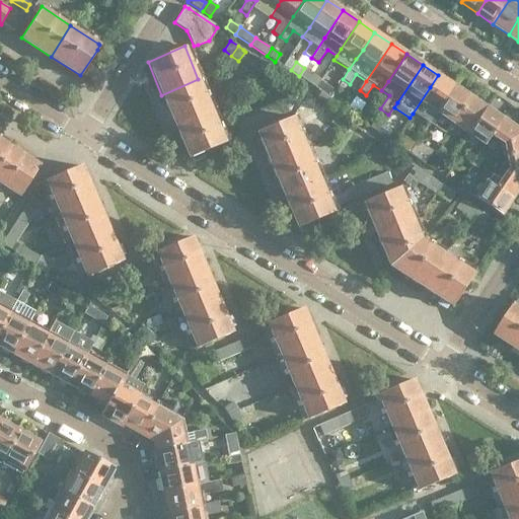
[(304,68),(299,76),(315,87),(320,78),(304,68)]
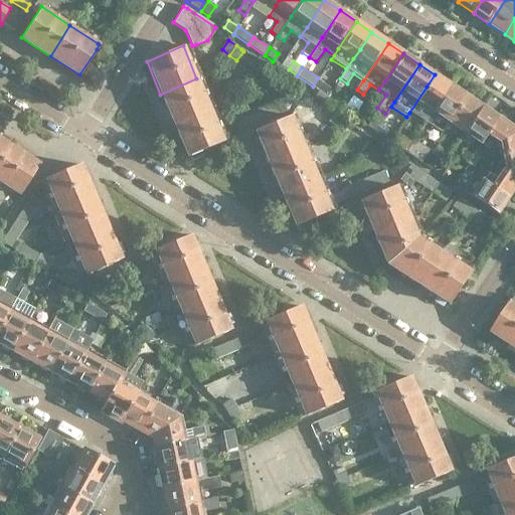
[(426,87),(409,113),(425,123),(451,86),(435,74),(426,87)]
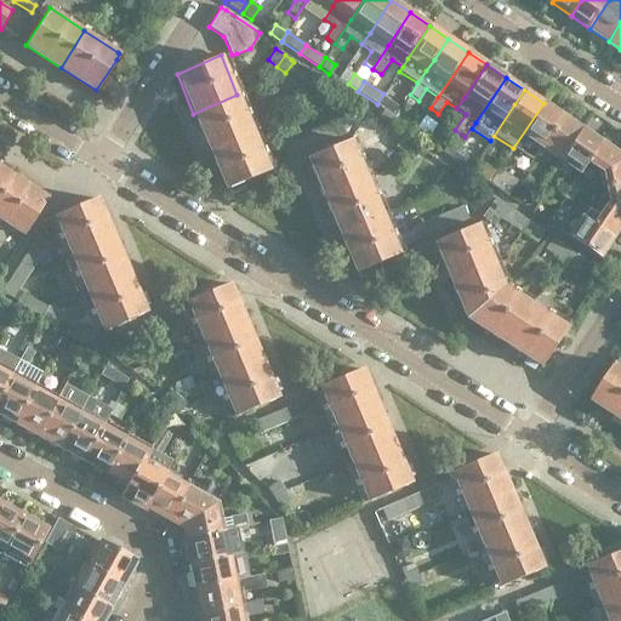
[(383,93),(377,104),(393,114),(399,104),(383,93)]
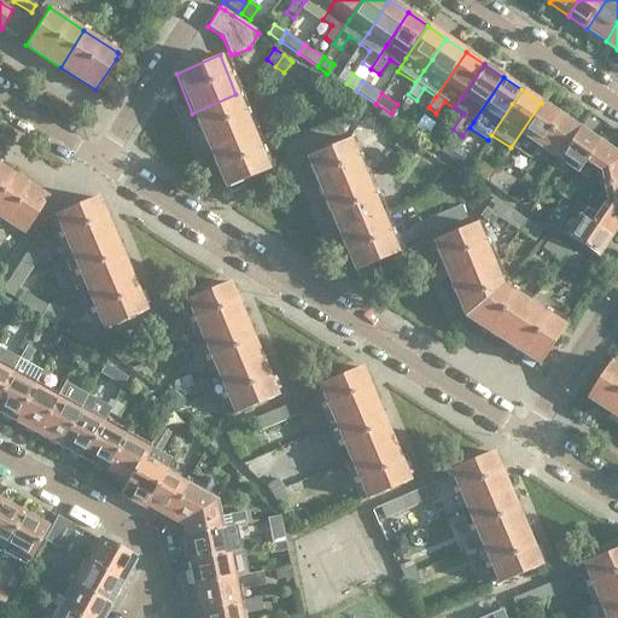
[(251,130),(235,94),(192,114),(208,150),(251,130)]
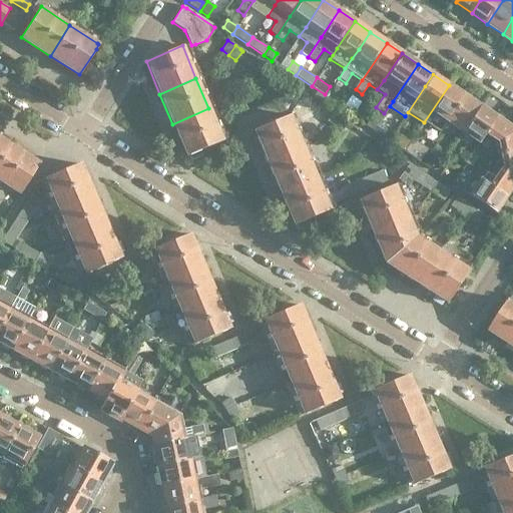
[(449,85),(424,122),(438,132),(445,122),(446,122),(464,95),(449,85)]
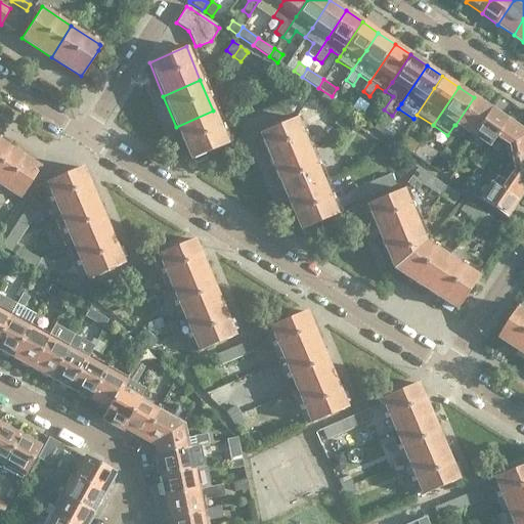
[(287,102),(281,104),(286,116),(293,113),(302,97),(297,91),(287,102)]
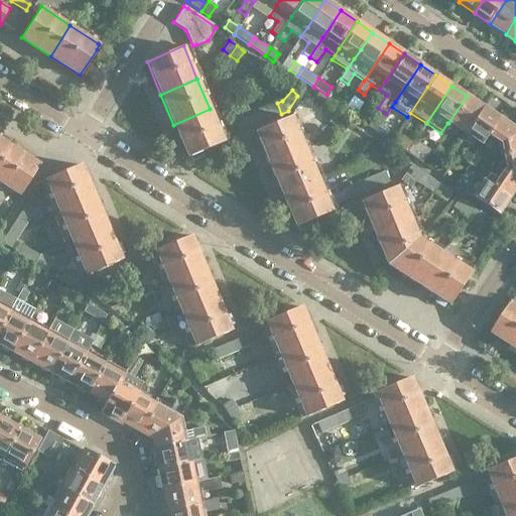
[(325,98),(327,95),(317,90),(312,97),(321,103),(325,98)]
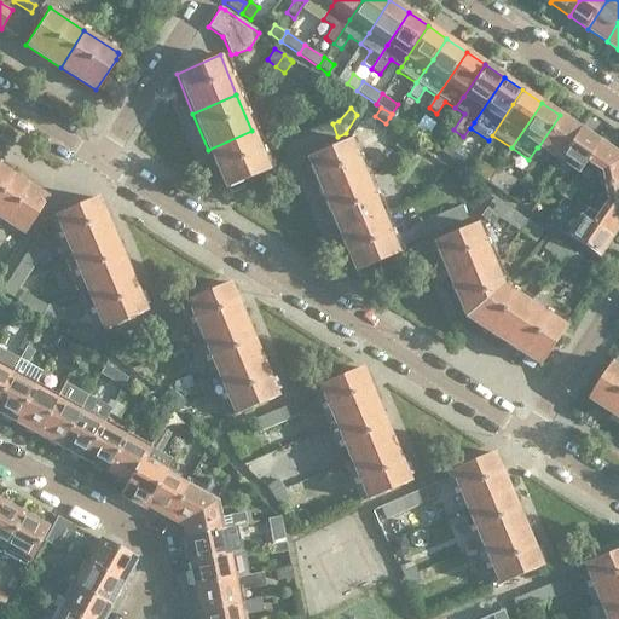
[(437,114),(429,108),(424,115),(433,121),(437,114)]
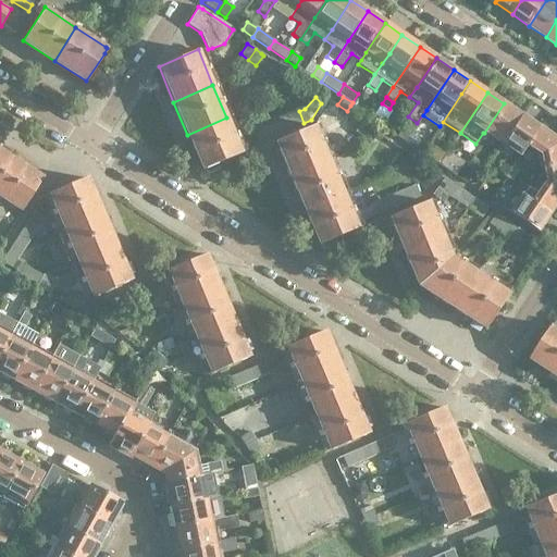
[(504,103),(484,133),(502,145),(521,115),(504,103)]
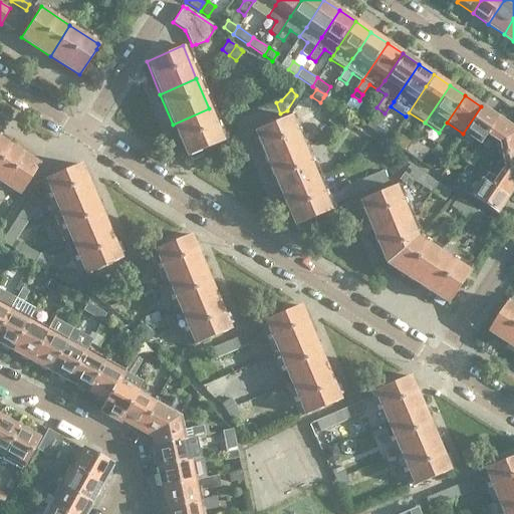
[(276,102),(269,105),(274,115),(280,113),(276,102)]
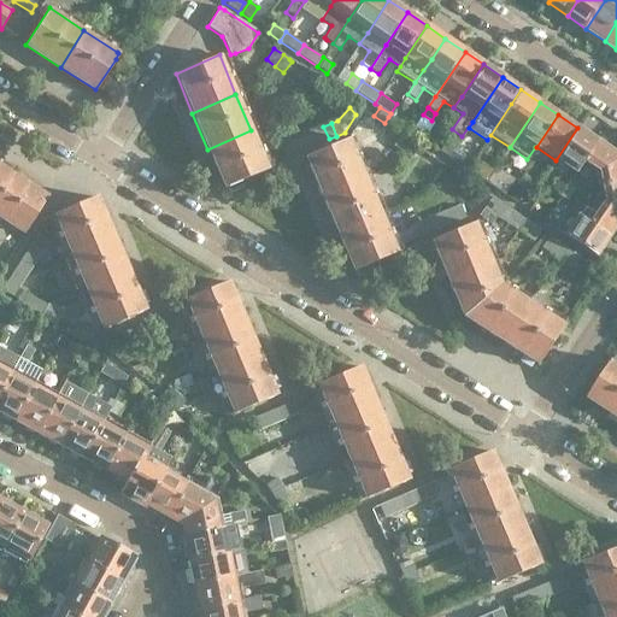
[(323,127),(316,129),(321,142),(329,139),(323,127)]
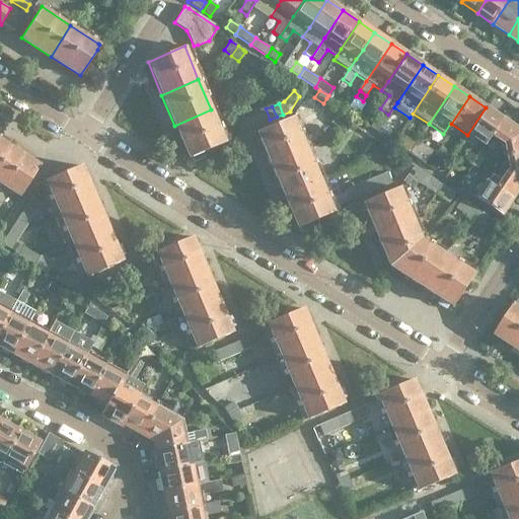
[(486,107),(467,135),(484,146),(484,145),(490,137),(502,118),(486,107)]
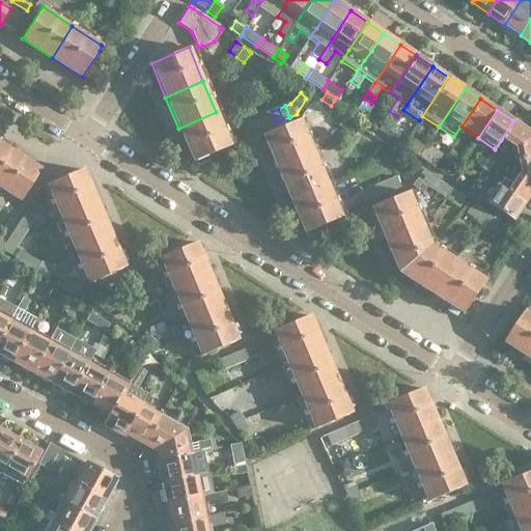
[(272,111),(266,114),(270,124),(276,122),(272,111)]
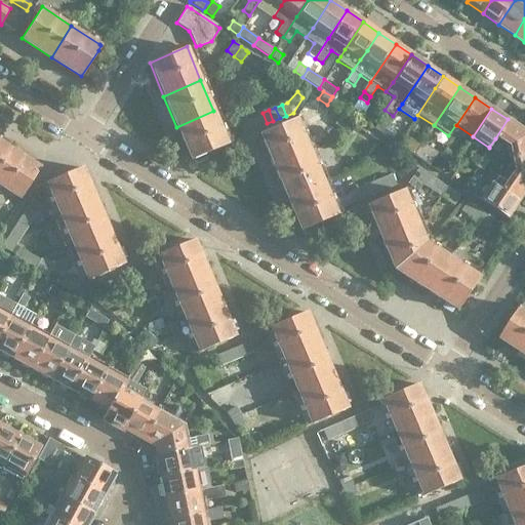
[(213,111),(176,127),(191,160),(192,160),(194,165),(207,160),(205,154),(227,145),(213,111)]
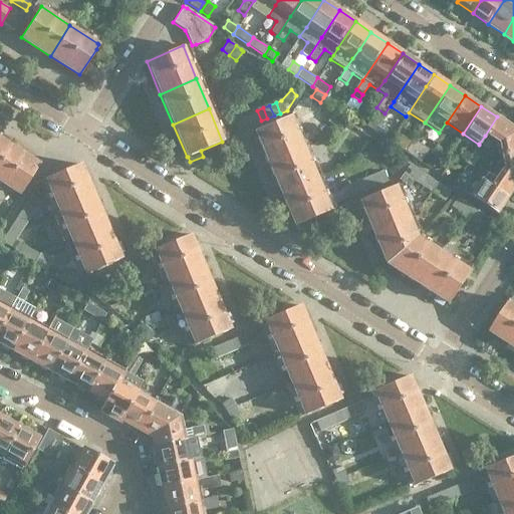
[(257,110),(251,112),(255,123),(261,120),(257,110)]
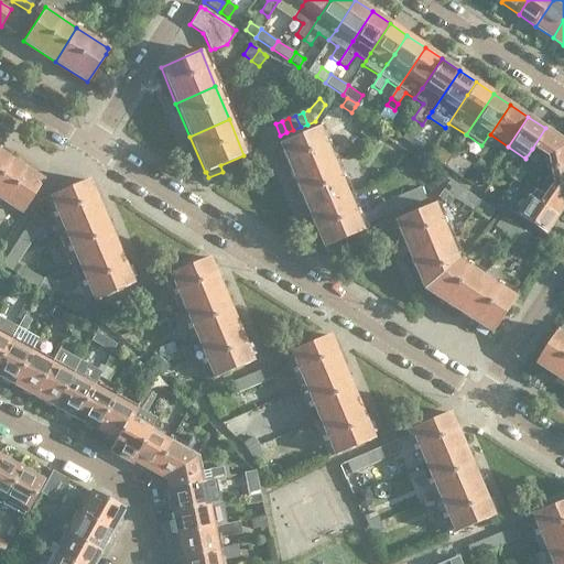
[(275,123),(269,127),(273,138),(280,136),(275,123)]
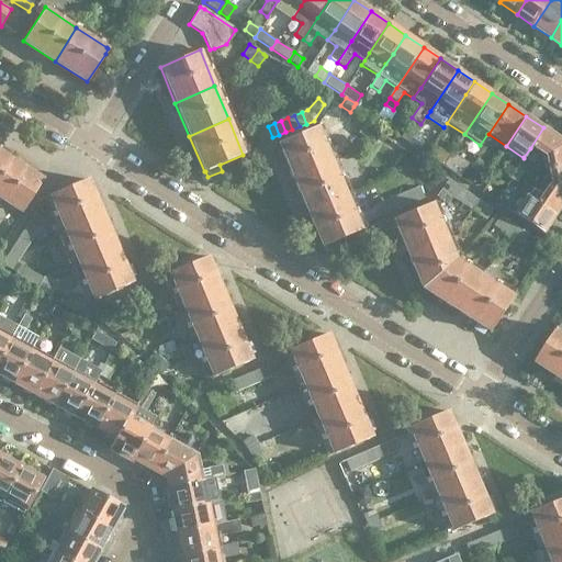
[(367,137),(372,128),(364,123),(358,131),(367,137)]
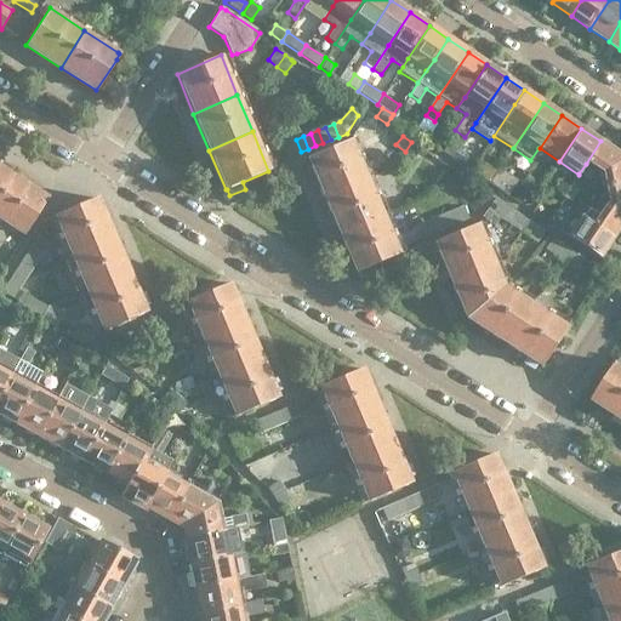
[(454,155),(461,144),(451,138),(444,149),(454,155)]
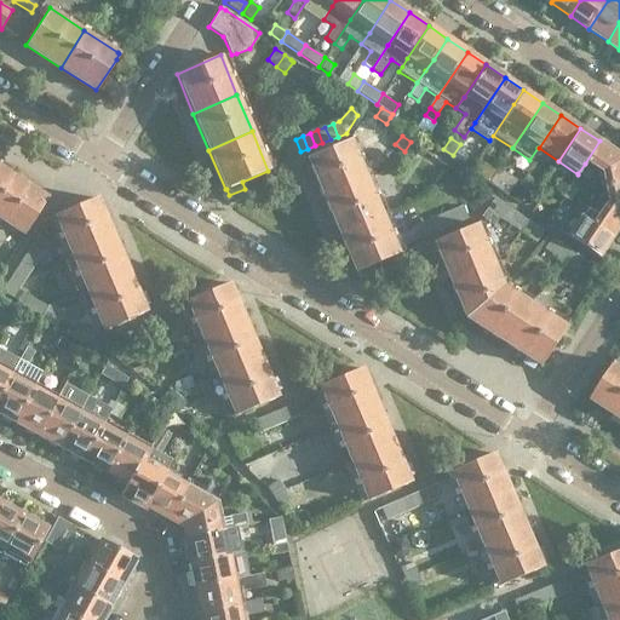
[(296,139),(288,142),(293,155),(300,151),(296,139)]
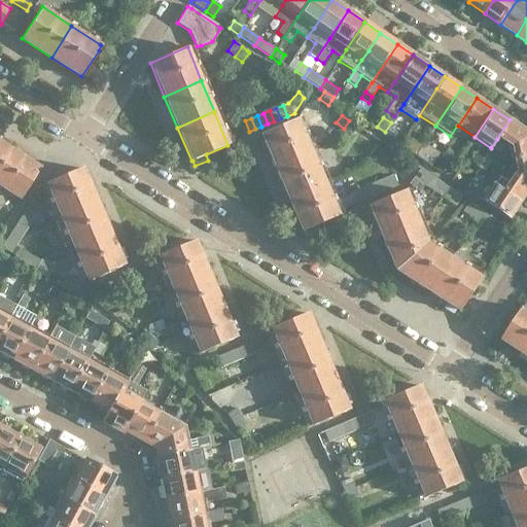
[(296,119),(260,135),(275,168),(311,152),(296,119)]
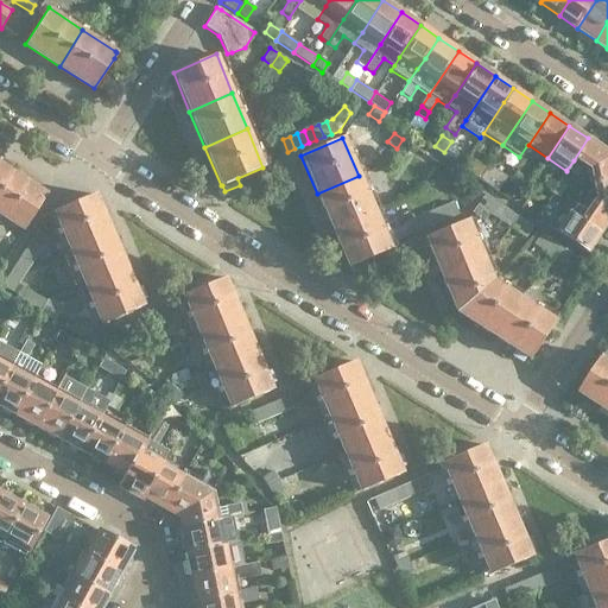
[(588,138),(574,160),(567,170),(574,175),(576,173),(582,165),(589,170),(591,184),(607,181),(607,152),(588,139),(588,138)]
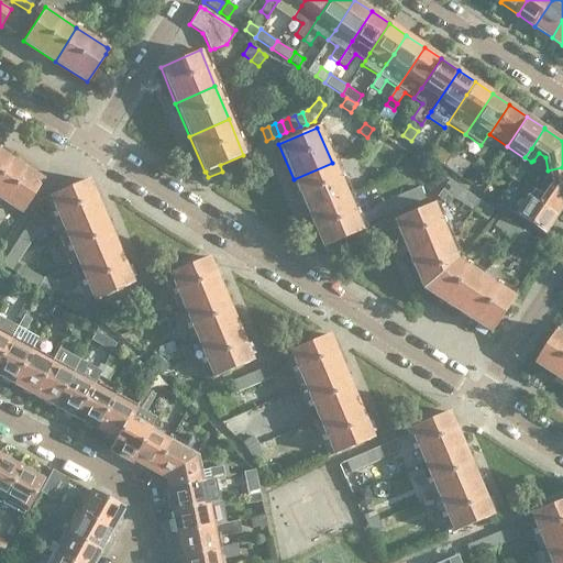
[(262,129),(254,132),(260,143),(266,141),(262,129)]
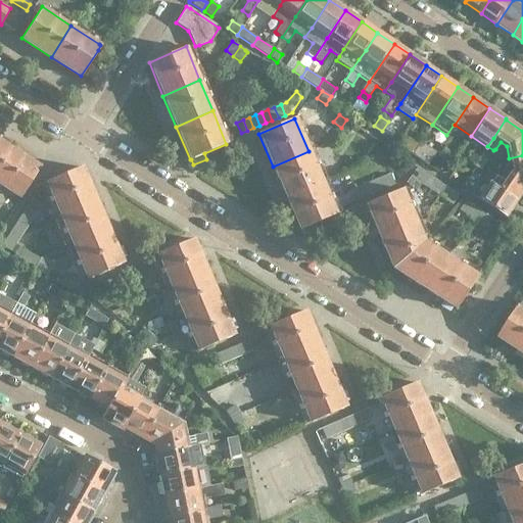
[(348,133),(354,126),(346,120),(341,128),(348,133)]
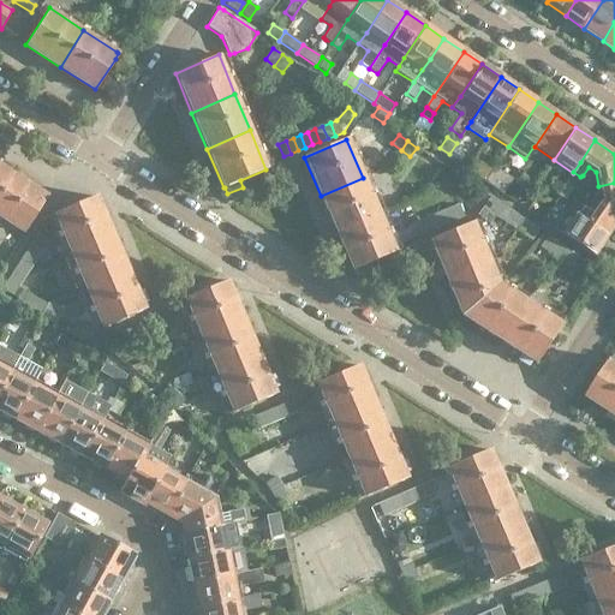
[(466,149),(457,143),(449,154),(459,160),(466,149)]
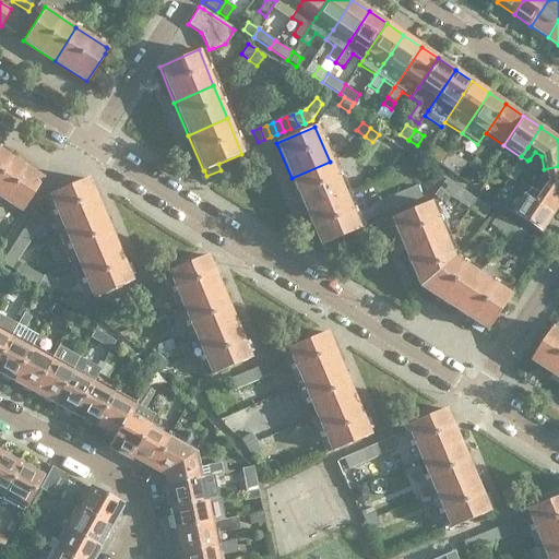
[(428,157),(440,165),(448,154),(436,146),(428,157)]
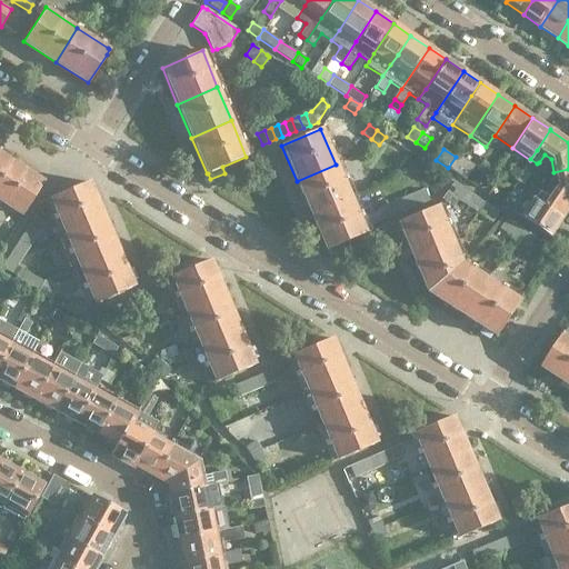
[(0,153),(0,179),(11,161),(0,153)]
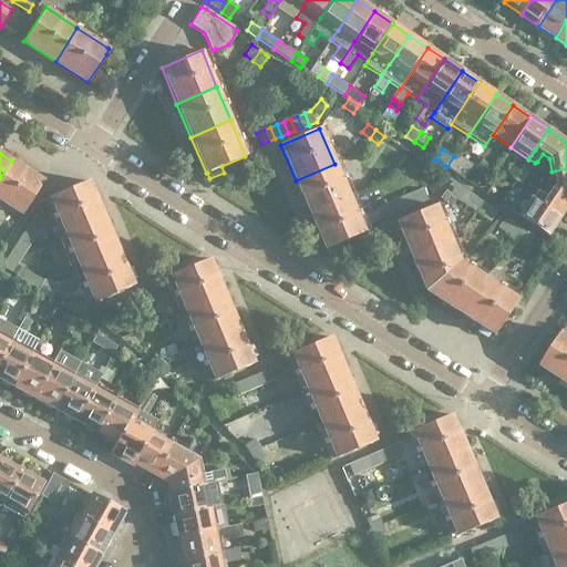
[(454,156),(446,167),(463,179),(472,165),(455,154),(454,156)]
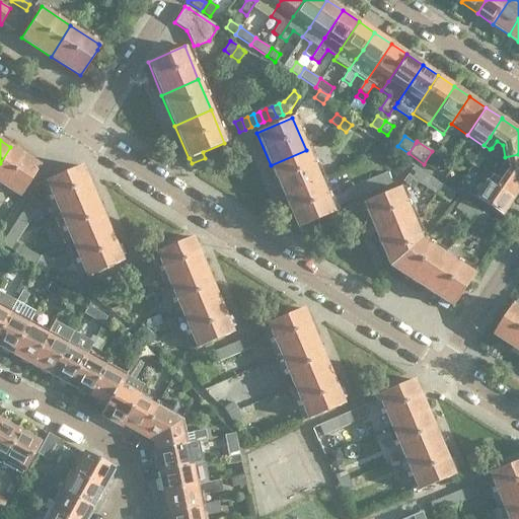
[(10,147),(0,163),(0,184),(14,195),(15,194),(20,197),(40,166),(10,147)]
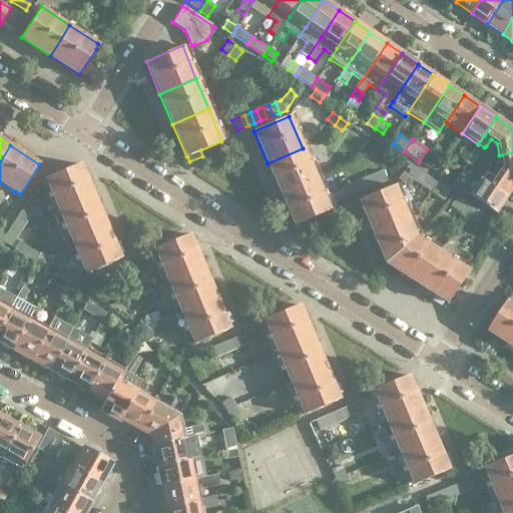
[(303,148),(268,163),(280,194),(316,179),(303,148)]
